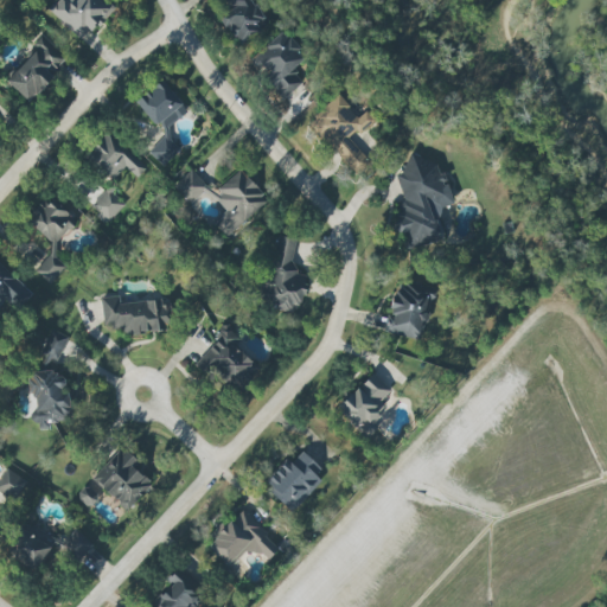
[(56,0),(46,10),(81,42),(110,10),(98,0),(66,0),(65,2),(62,0),(56,0)]
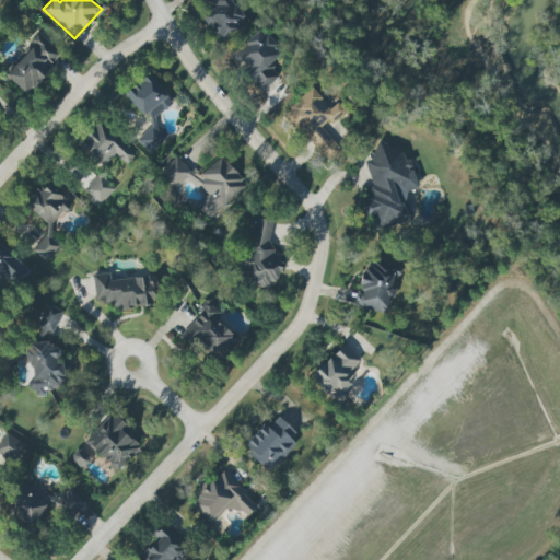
[(222,42),(246,18),(228,0),(208,0),(210,1),(208,4),(212,8),(200,21),(222,42)]
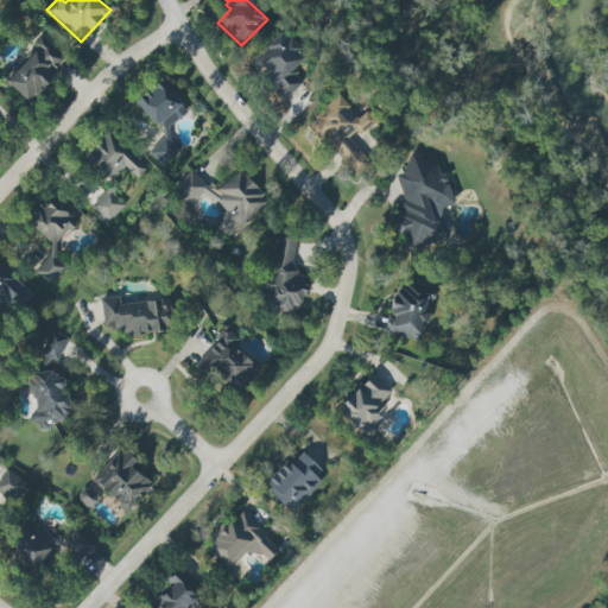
[(305,57),(283,32),(251,62),(284,97),(303,81),(292,69),(305,57)]
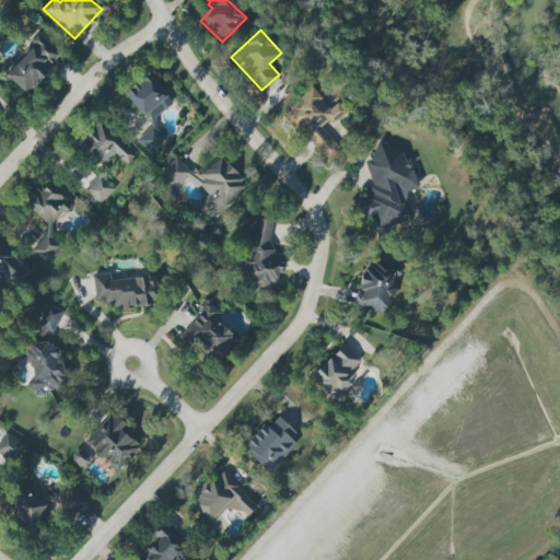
[(25,94),(60,56),(39,36),(3,74),(25,94)]
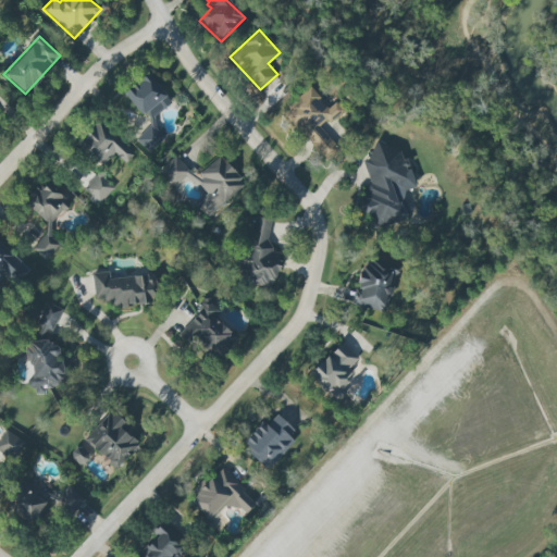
[(123,95),(143,116),(165,96),(147,74),(123,95)]
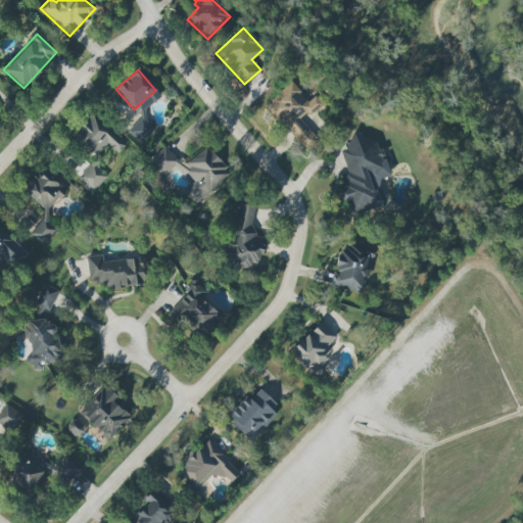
[(321,102),(314,96),(308,101),(290,82),(264,106),(307,152),(320,141),(301,121),(321,102)]
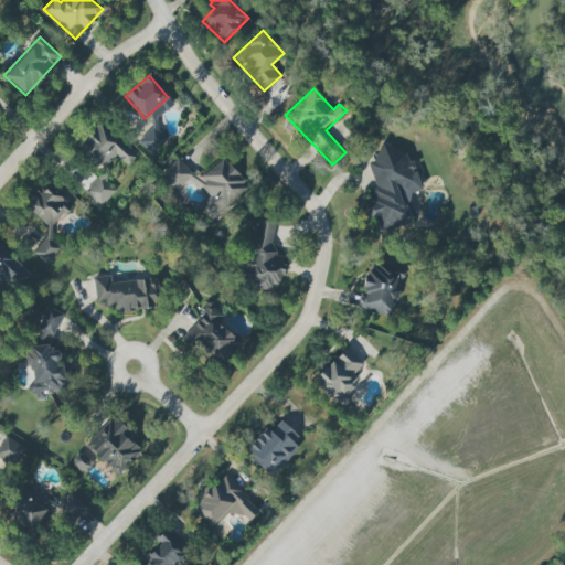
[(103,168),(115,156),(126,167),(136,156),(100,124),(80,146),(103,168)]
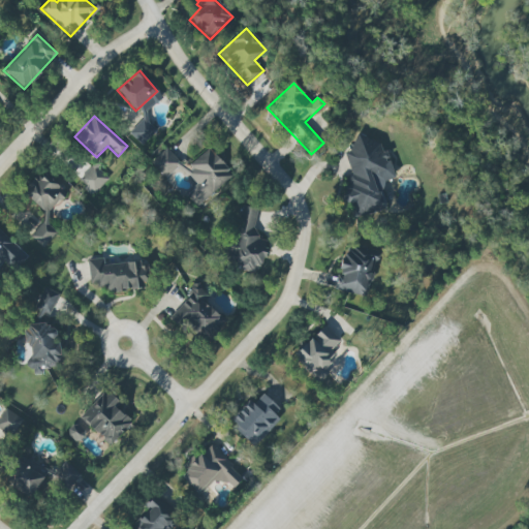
[(142,146),(155,130),(142,118),(128,133),(142,146)]
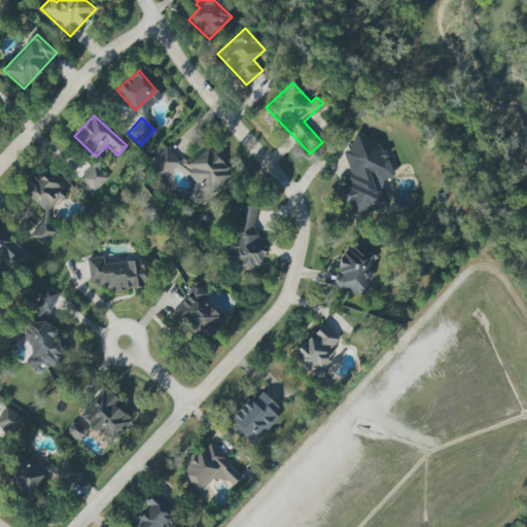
[(383,209),(379,192),(384,180),(392,178),(386,151),(379,149),(378,141),(355,133),(348,151),(344,152),(348,173),(346,179),(346,181),(340,200),(347,203),(350,216),(350,217),(383,209)]
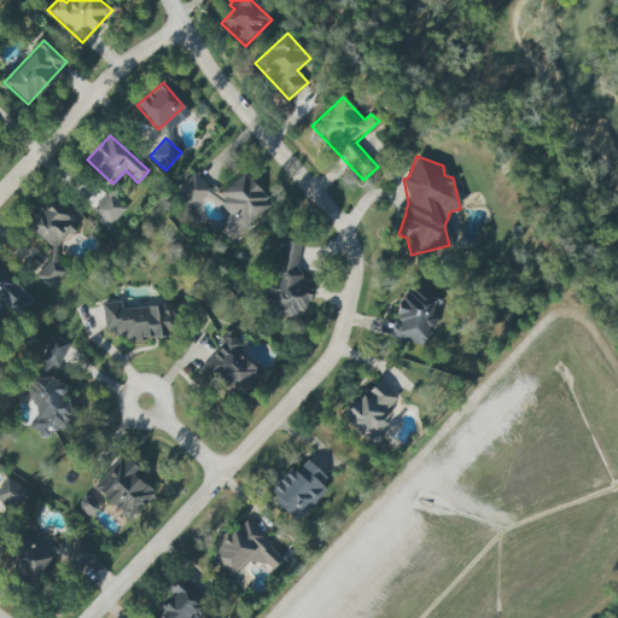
[(176,190),(193,208),(211,191),(193,173),(176,190)]
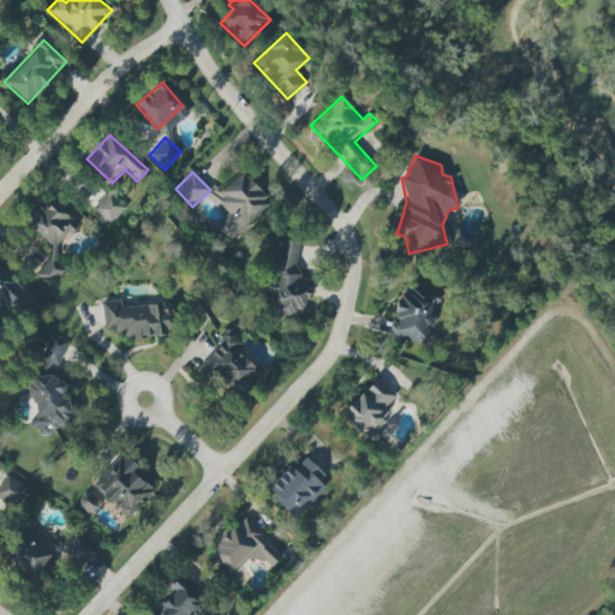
[(216,227),(228,242),(270,203),(243,173),(215,198),(230,215),(216,227)]
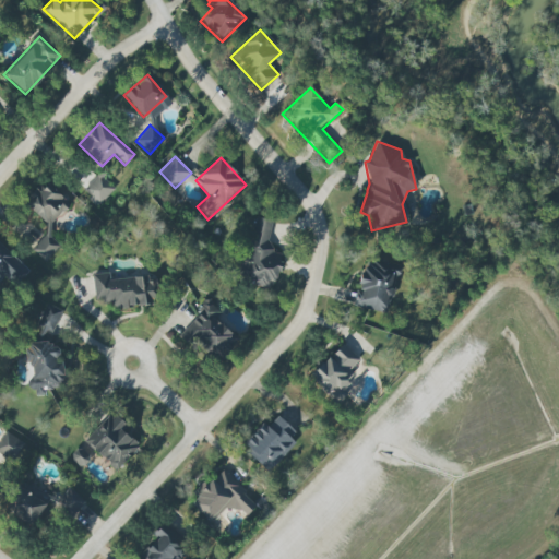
[(83,189),(99,204),(114,189),(98,174),(83,189)]
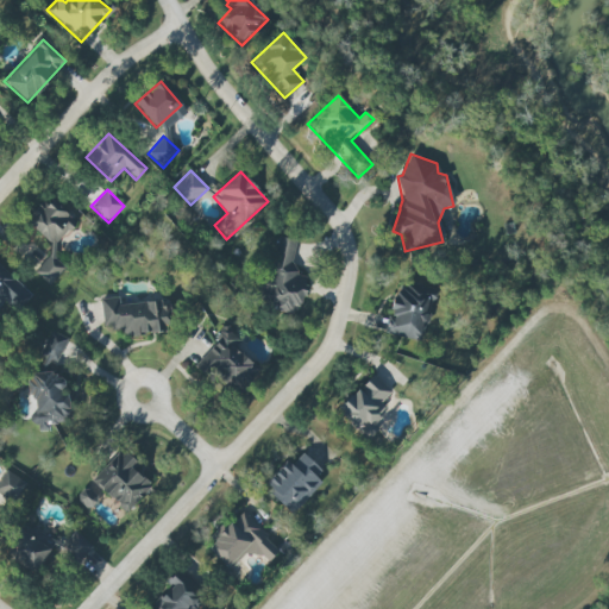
[(55,248),(32,275),(46,287),(64,267),(50,255),(77,223),(48,198),(26,223),(55,248)]
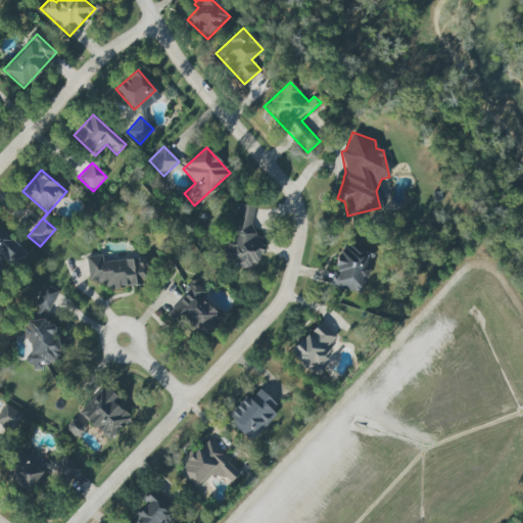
[(256,206),(235,202),(224,262),(256,269),(263,238),(250,236),(256,206)]
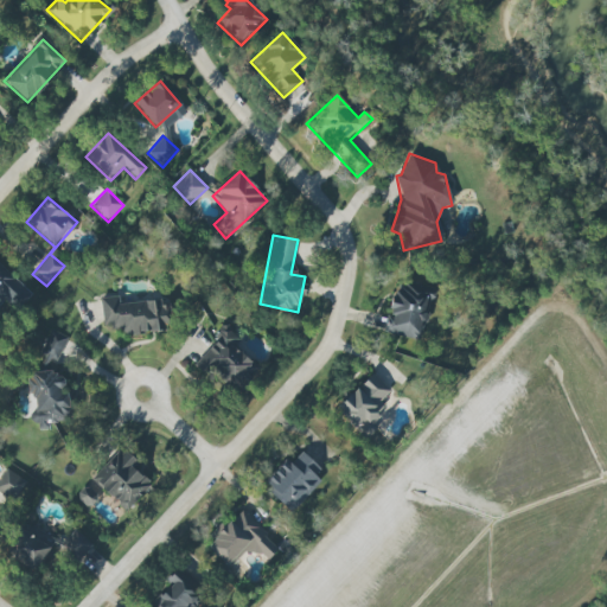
[(0,308),(7,301),(16,310),(31,293),(0,264),(0,308)]
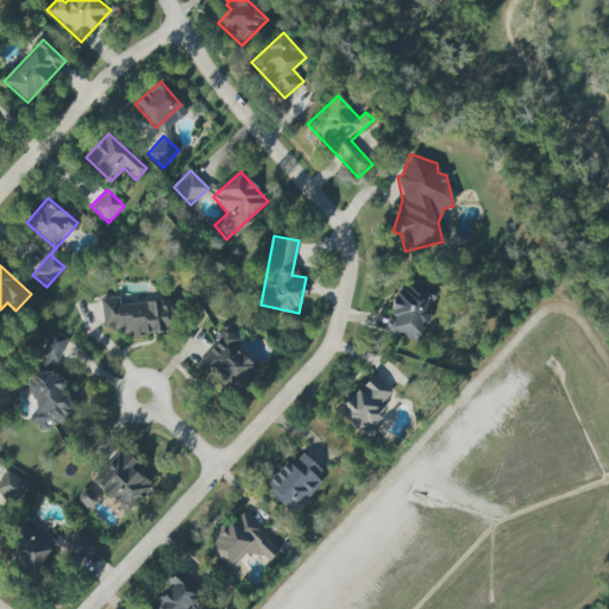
[(422,340),(433,294),(396,286),(385,333),(422,340)]
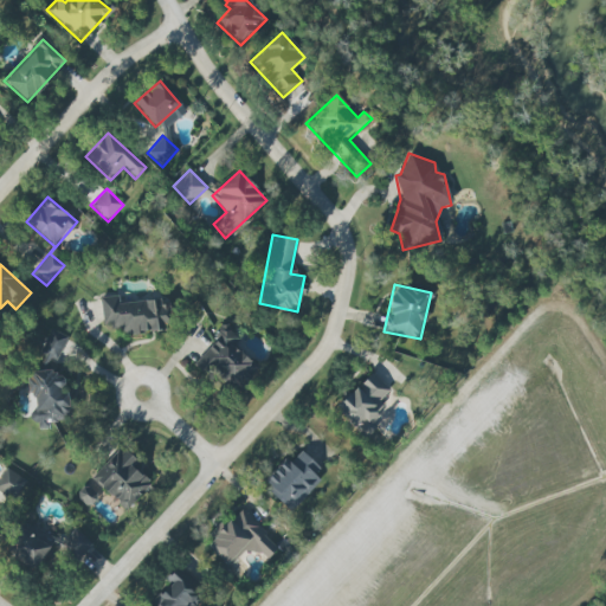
[(118,304),(118,296),(100,297),(103,328),(121,327),(122,335),(171,330),(167,300),(118,304)]
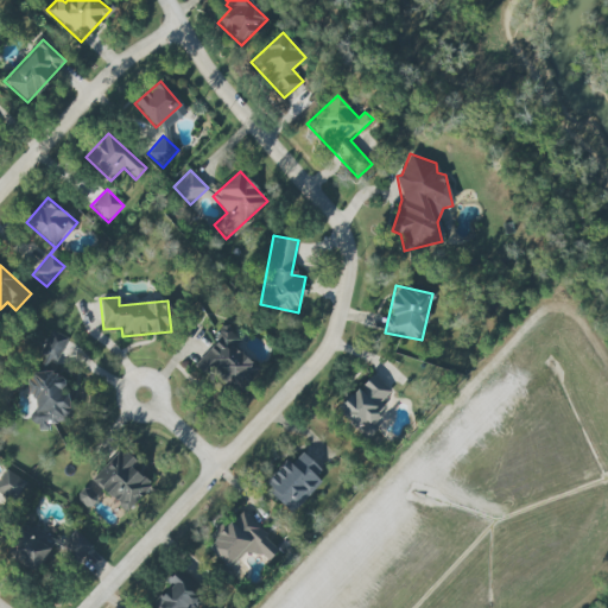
[(246,385),(259,368),(236,350),(238,337),(223,327),(222,325),(216,334),(215,341),(198,363),(197,369),(206,369),(223,384),(246,385)]
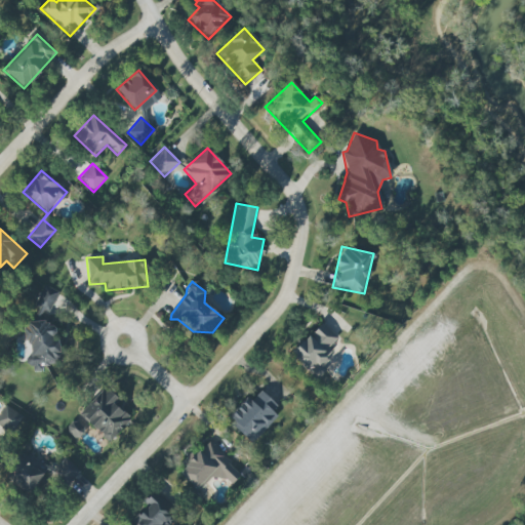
[(40,311),(49,314),(57,290),(42,285),(36,305),(41,307),(40,311)]
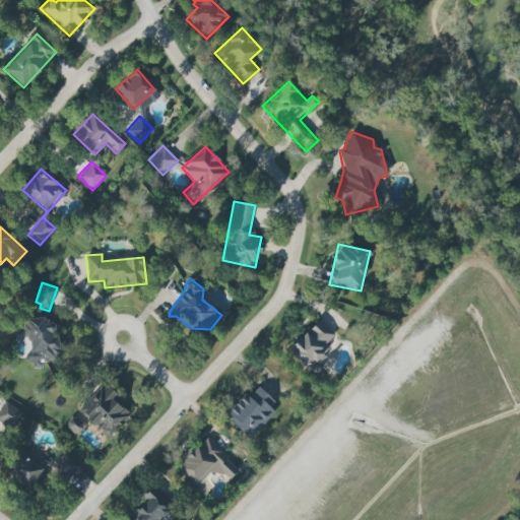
[(54,328),(33,313),(18,333),(34,343),(23,359),(38,369),(45,360),(48,363),(63,340),(52,332),(54,328)]
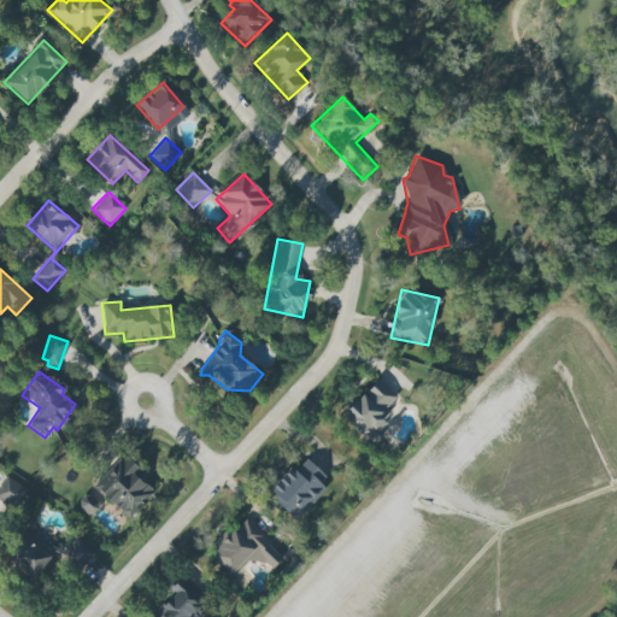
[(341,413),(370,446),(389,429),(382,421),(391,413),(386,407),(395,399),(380,380),(341,413)]
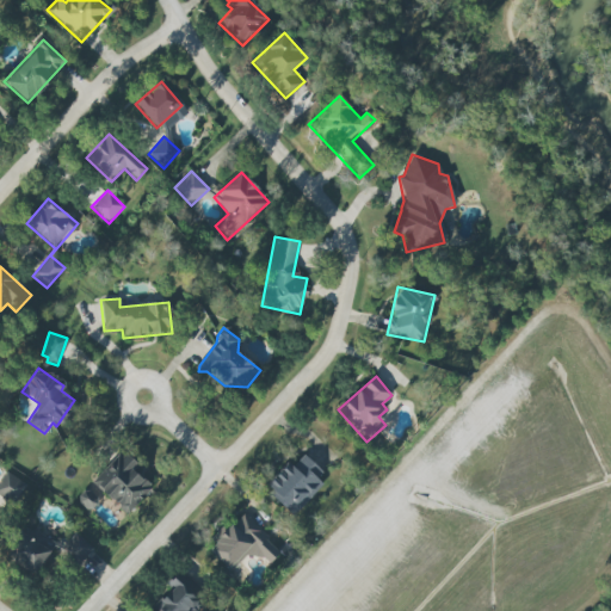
[(136,463),(124,451),(93,480),(125,514),(153,489),(131,468),(136,463)]
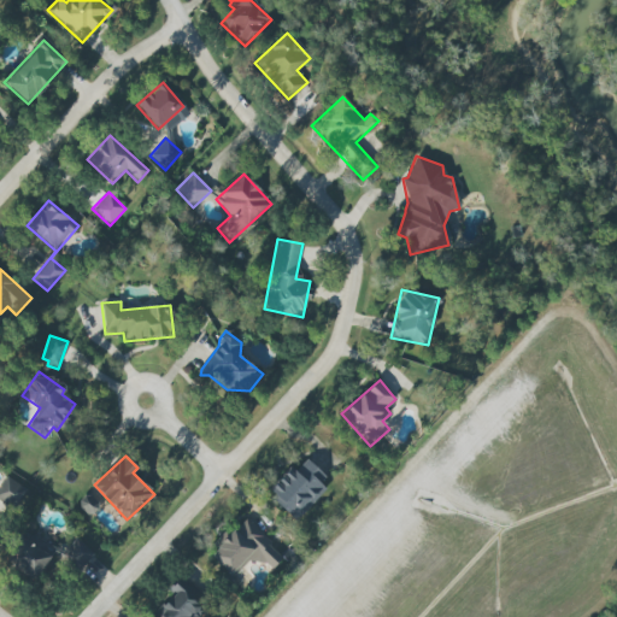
[(266,491),(295,521),(327,489),(319,482),(325,477),(307,459),(294,471),(291,466),(266,491)]
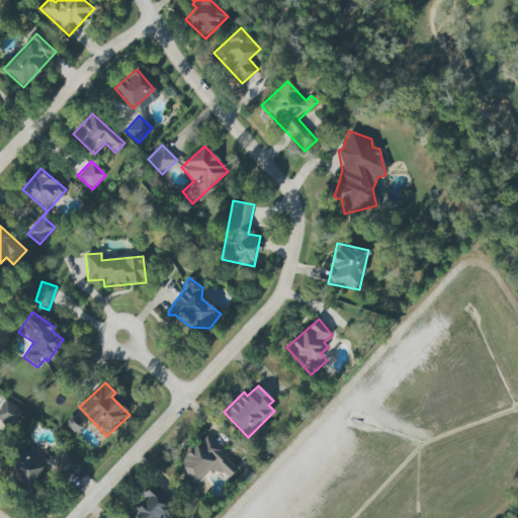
[(0,404),(0,434),(4,425),(14,428),(22,409),(1,401),(0,404)]
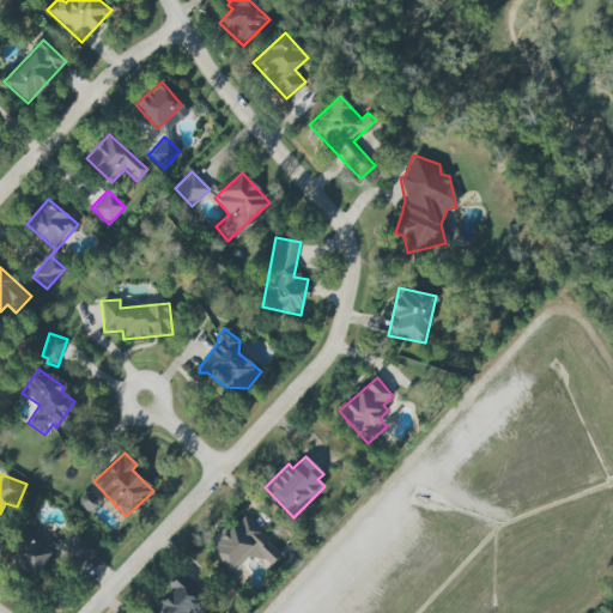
[(76,502),(90,514),(99,503),(85,491),(76,502)]
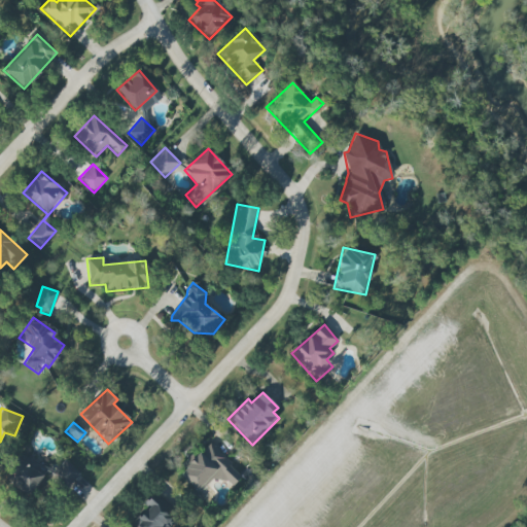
[(199,493),(216,476),(230,488),(242,476),(209,443),(194,459),(192,458),(178,472),(199,493)]
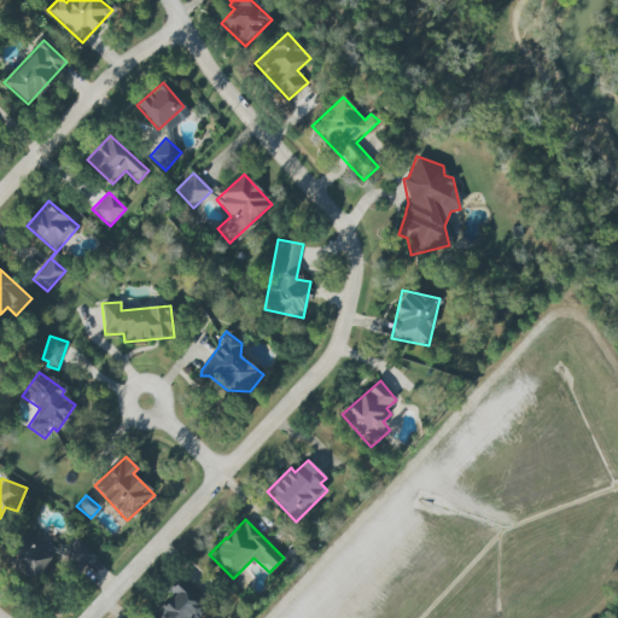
[(35,582),(54,551),(23,531),(5,563),(35,582)]
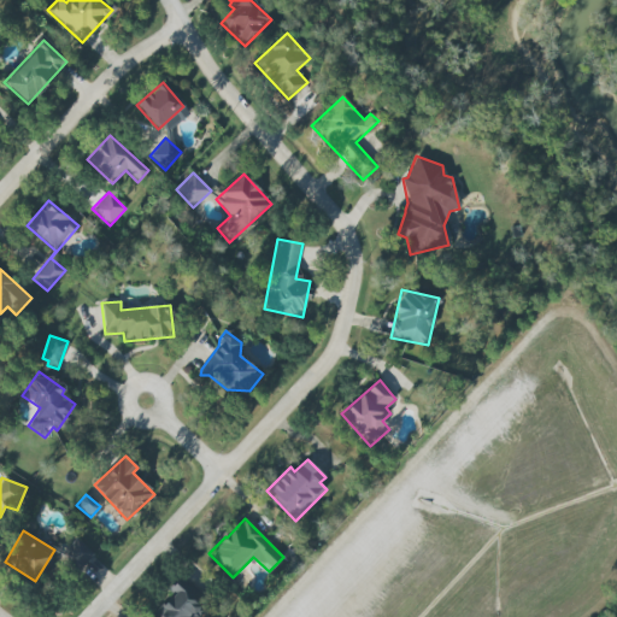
[(78,571),(93,554),(76,539),(60,556),(78,571)]
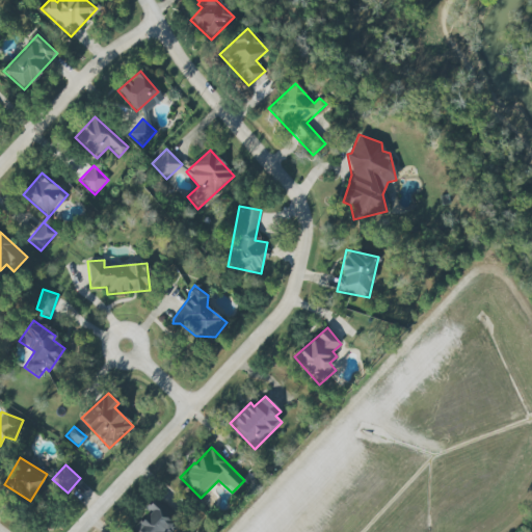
[(128,531),(175,531),(181,527),(155,498),(145,507),(151,512),(128,531)]
